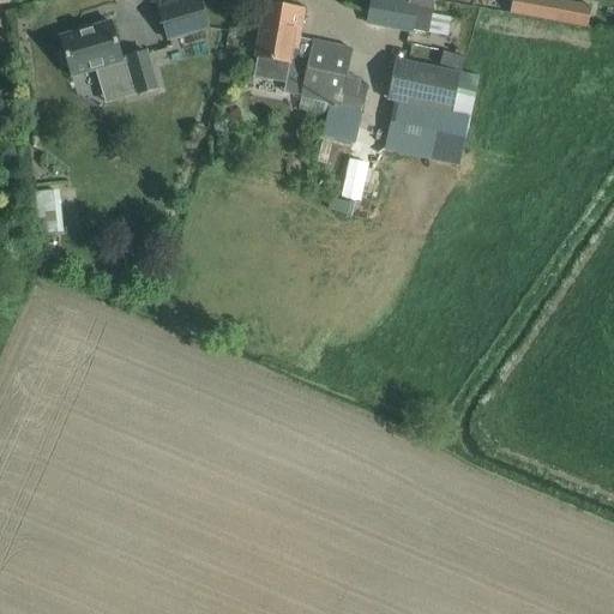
[(184,0),(158,7),(167,40),(209,28),(200,0),(184,0)]
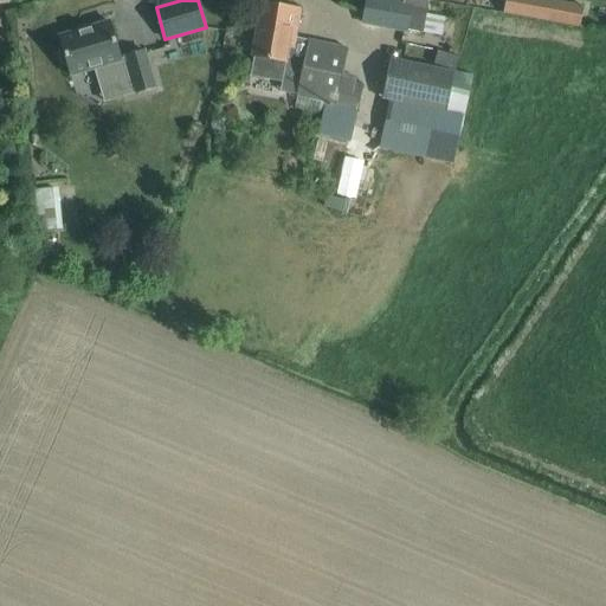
[(426,0),(410,0),(410,4),(388,0),(367,0),(362,24),(405,32),(405,30),(423,33),(429,0),(426,0)]
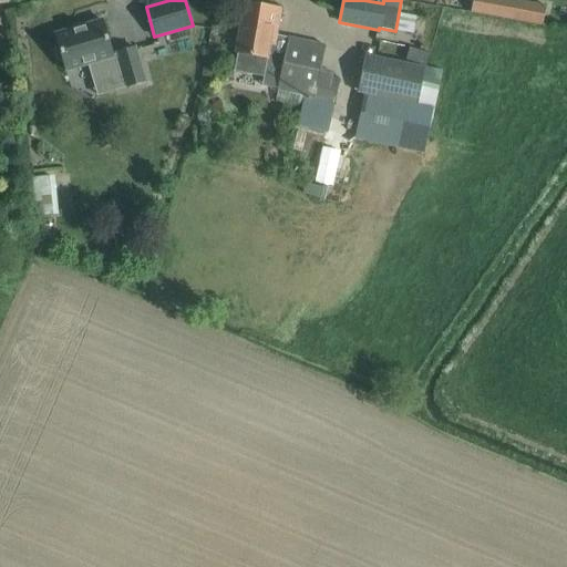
[(512,0),(472,0),(471,12),(522,22),(525,2),(512,0)]
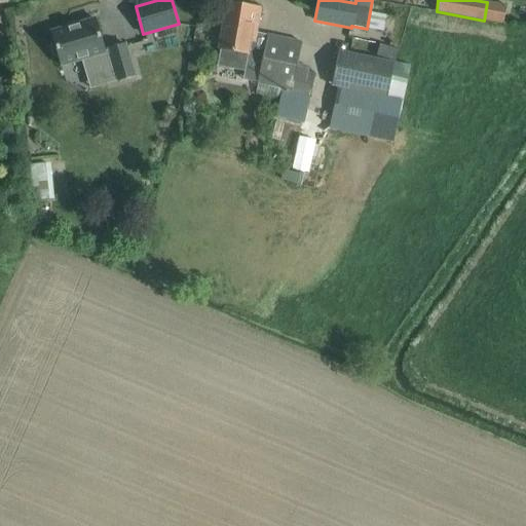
[(267,36),(255,33),(260,8),(227,3),(219,49),(222,49),(219,64),(245,68),(247,59),(262,62),(259,83),(290,90),(300,42),(268,35),(267,36)]
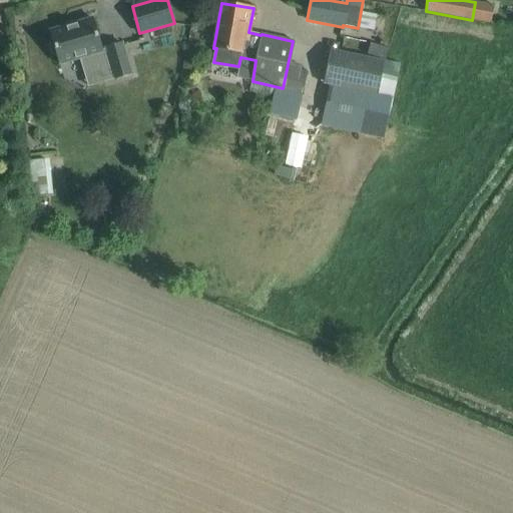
[(57,55),(60,64),(80,58),(84,71),(99,66),(102,76),(113,72),(114,78),(131,74),(121,43),(105,48),(101,50),(92,18),(50,31),(52,39),(50,44),(52,53),(57,55)]
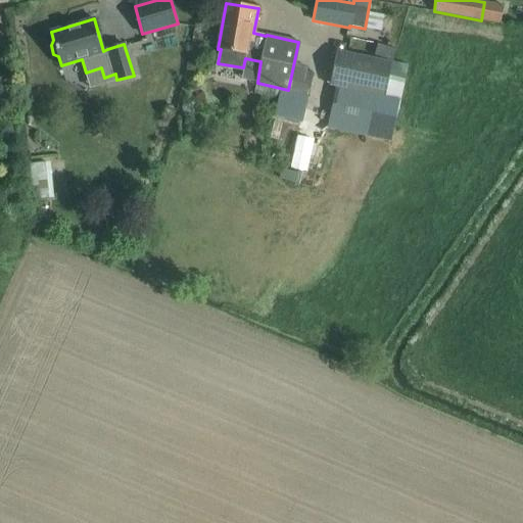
[(372,55),(392,60),(396,48),(376,44),(372,55)]
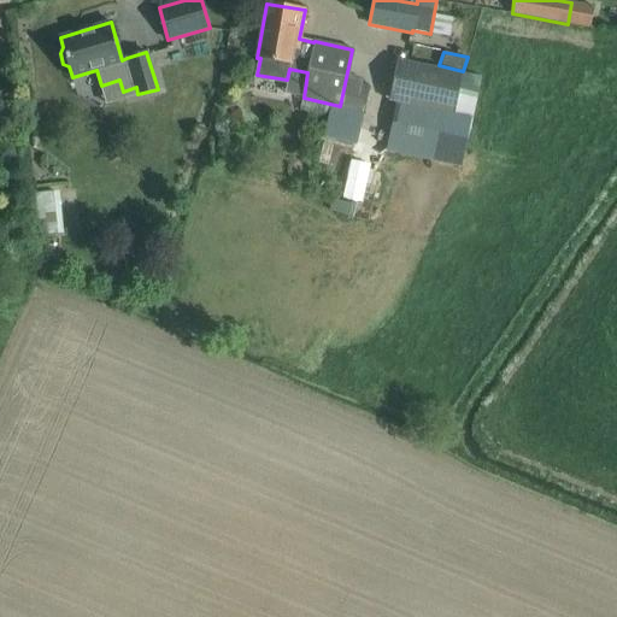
[(453,113),(462,72),(395,59),(387,100),(453,113)]
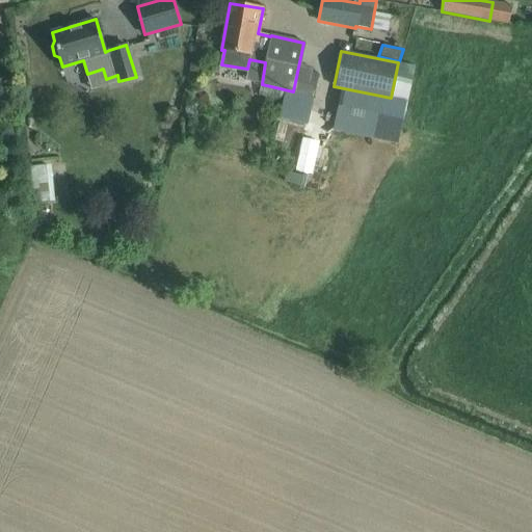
[(34,167),(43,194),(60,189),(52,162),(34,167)]
